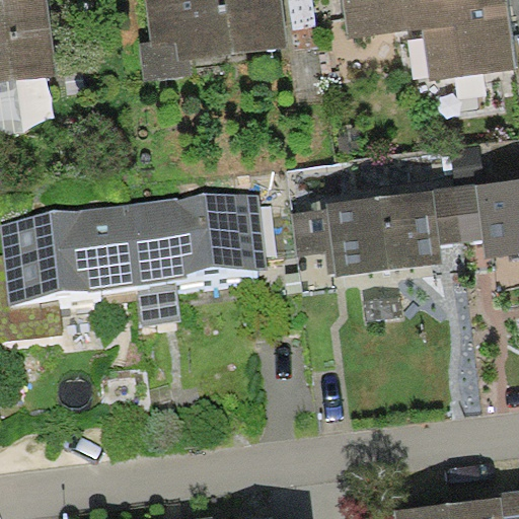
[(46,0),(0,0),(0,82),(16,80),(56,75),(46,0)]
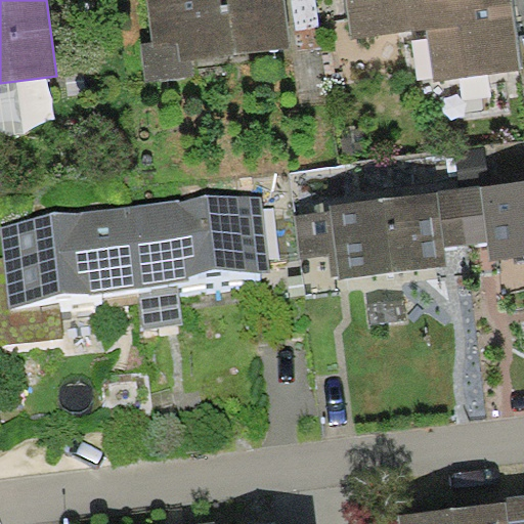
[(146,0),(153,43),(141,44),(145,83),(195,77),(193,60),(291,48),(284,0),(146,0)]
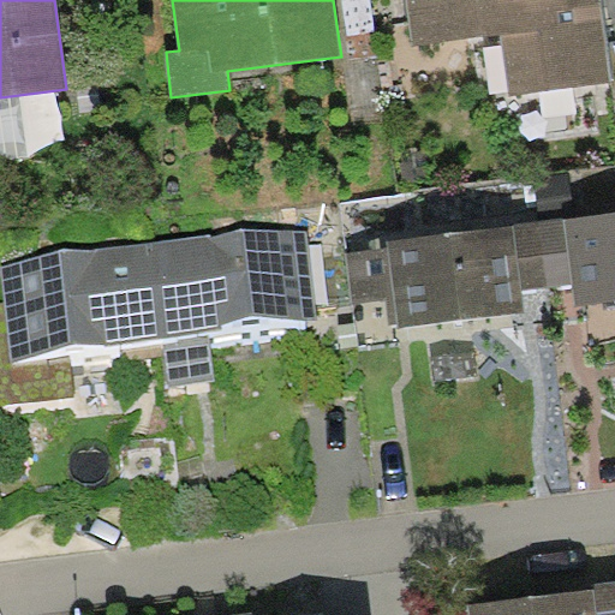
[(405,0),(412,46),(502,34),(509,93),(611,81),(601,0),(405,0)]
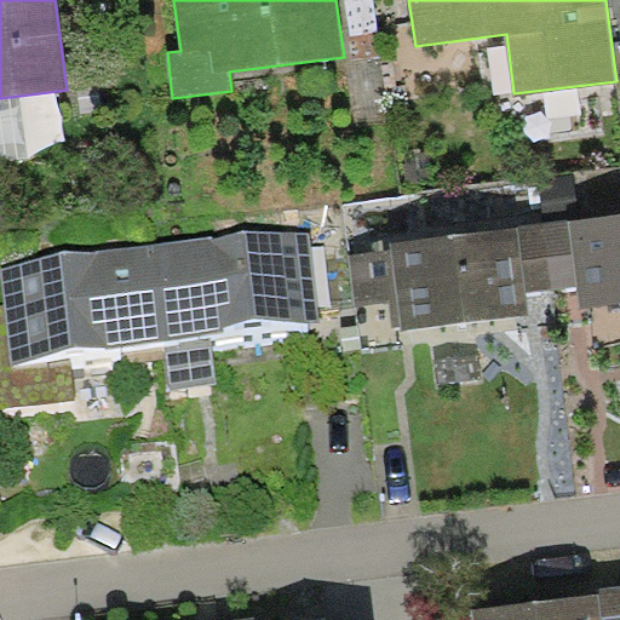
[(0,162),(27,160),(19,96),(0,98),(0,162)]
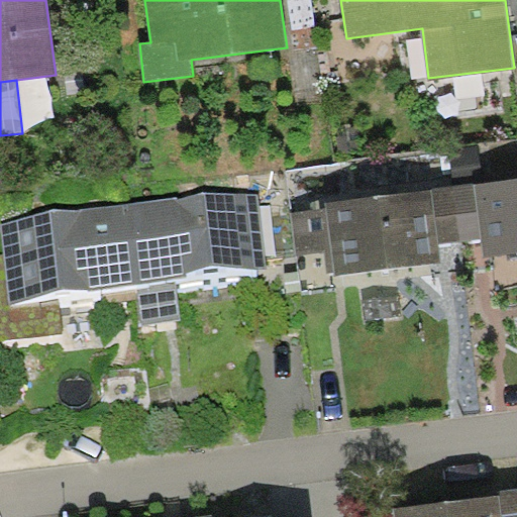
[(473,182),(453,184),(459,240),(482,237),(484,256),(516,252),(516,178),(473,184),(473,182)]
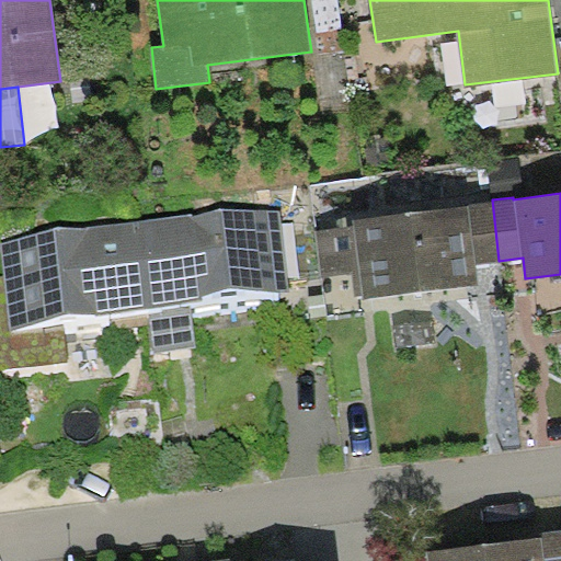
[(322,276),(352,273),(355,296),(363,295),(364,298),(481,285),(478,263),(499,261),(492,199),(467,203),(468,206),(354,219),(355,225),(317,229),(322,276)]
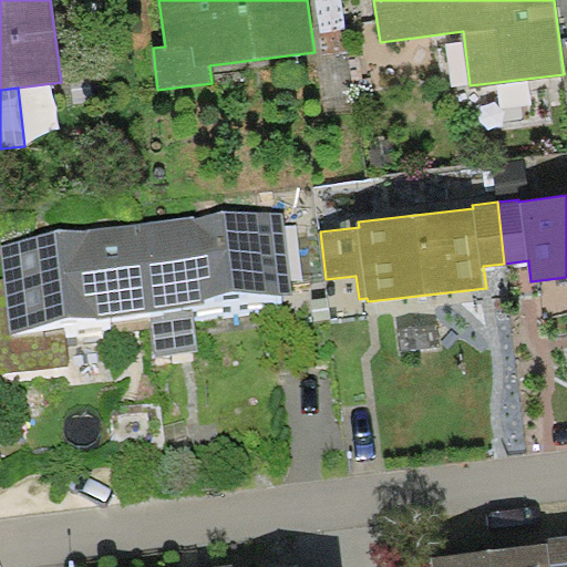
[(194,216),(141,222),(148,311),(152,310),(193,307),(206,305),(205,300),(291,291),(284,210),(194,219),(194,216)]
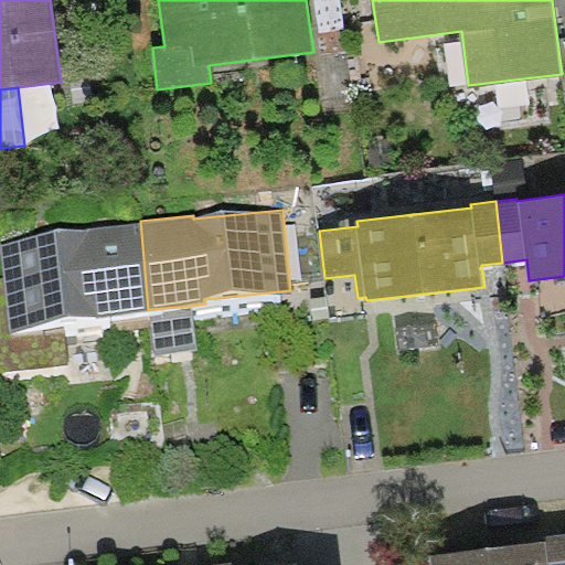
[(1,243),(6,278),(0,278),(0,371),(68,363),(64,324),(98,320),(98,316),(148,310),(140,221),(77,228),(78,234),(1,243)]
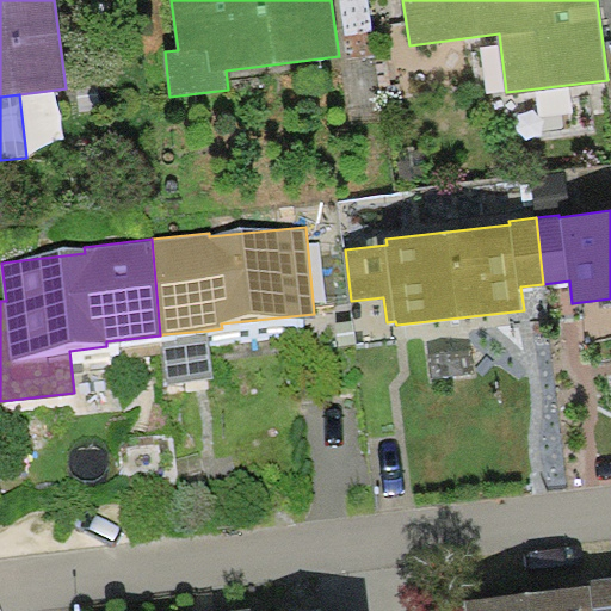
[(213,377),(208,331),(164,334),(167,382),(213,377)]
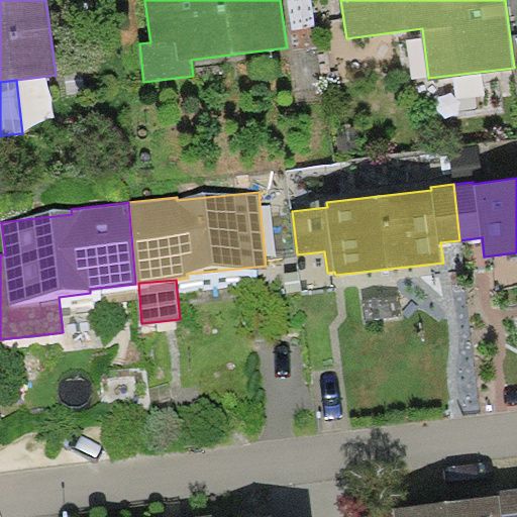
[(516,516),(516,486),(499,489),(500,495),(393,507),(393,516),(516,516)]
